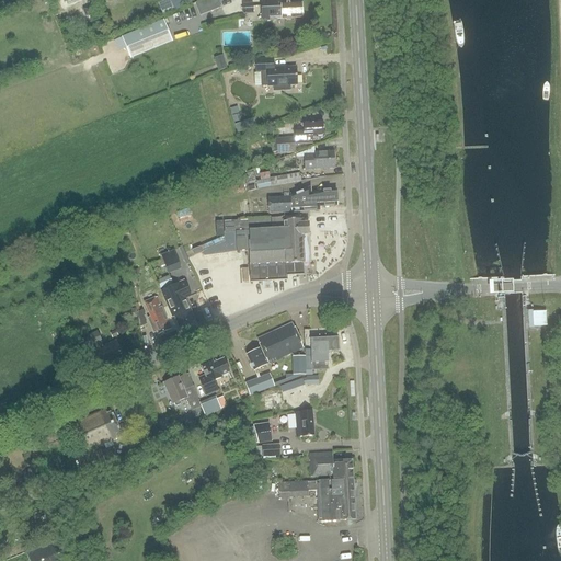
[(221,0),(203,0),(195,3),(201,15),(222,7),(220,1),(221,0)]
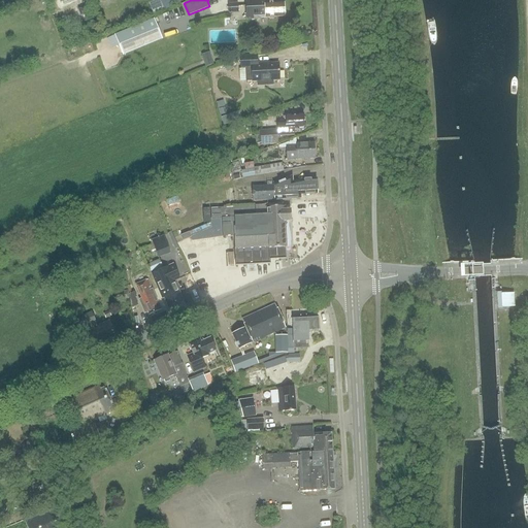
[(245,0),(246,19),(268,18),(268,20),(275,20),(275,17),(283,17),(283,13),(284,13),(284,9),(282,9),(282,3),(272,3),(272,0),(263,0),(263,1),(258,2),(258,0),(245,0)]
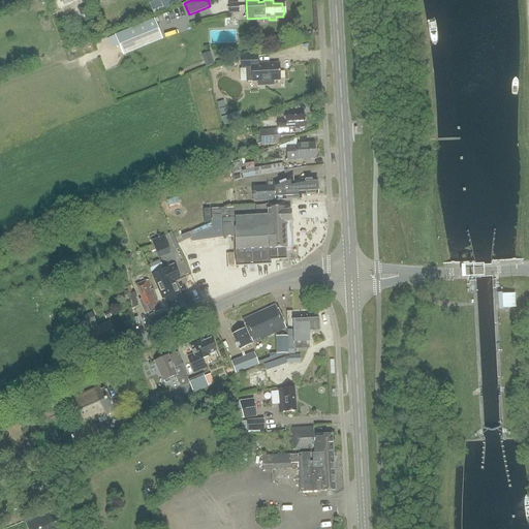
[(228,3),(229,13),(239,12),(239,2),(228,3)]
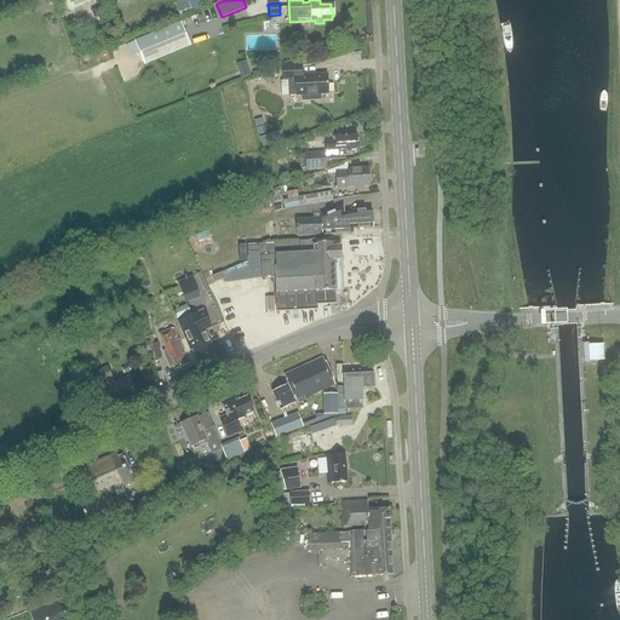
[(102,16),(98,9),(91,11),(95,18),(102,16)]
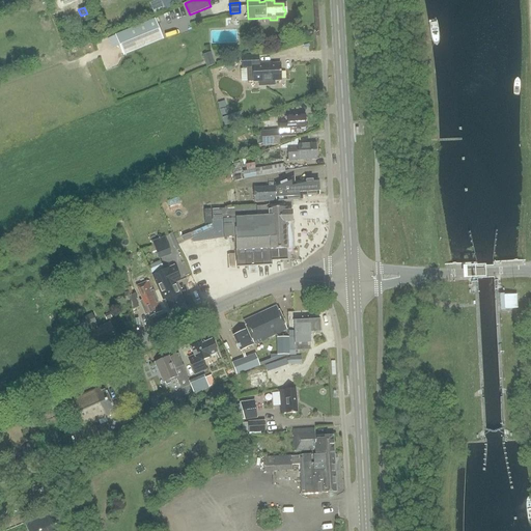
[(155,20),(116,35),(124,55),(163,39),(155,20)]
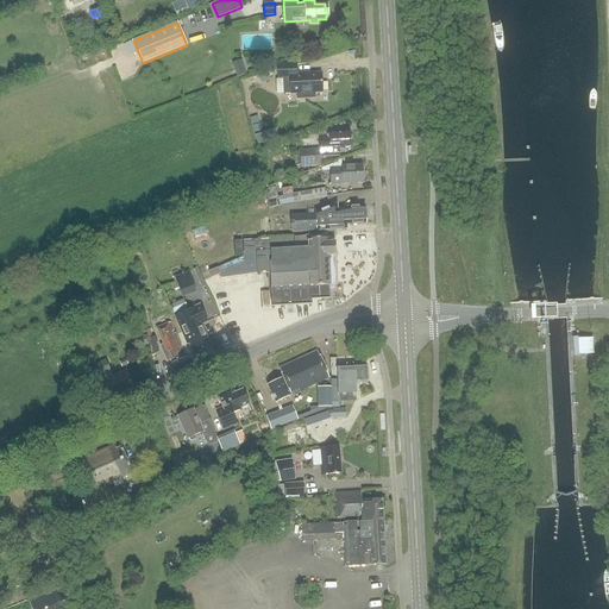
[(233,63),(238,77),(246,74),(242,61),(233,63)]
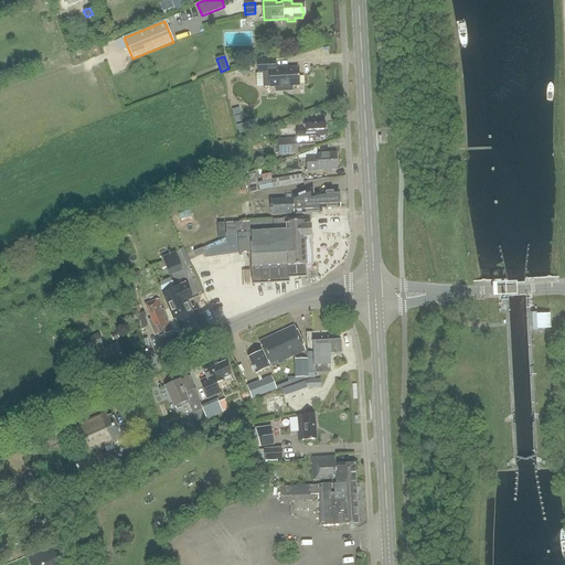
[(276,59),(258,60),(258,73),(263,73),(264,87),(276,87),(276,93),(292,92),(292,86),(299,86),(298,67),(276,70),(276,59)]
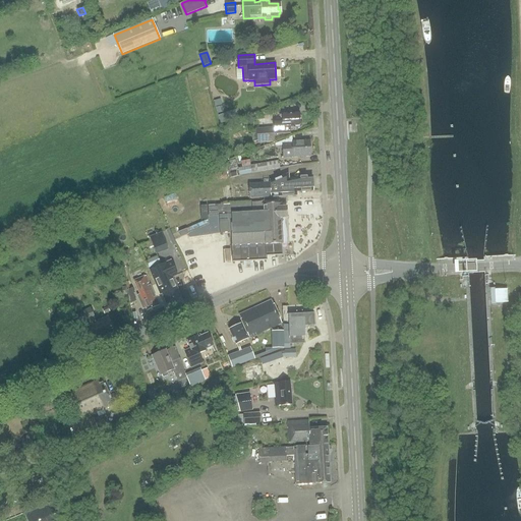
[(223,65),(226,70),(231,67),(228,62),(223,65)]
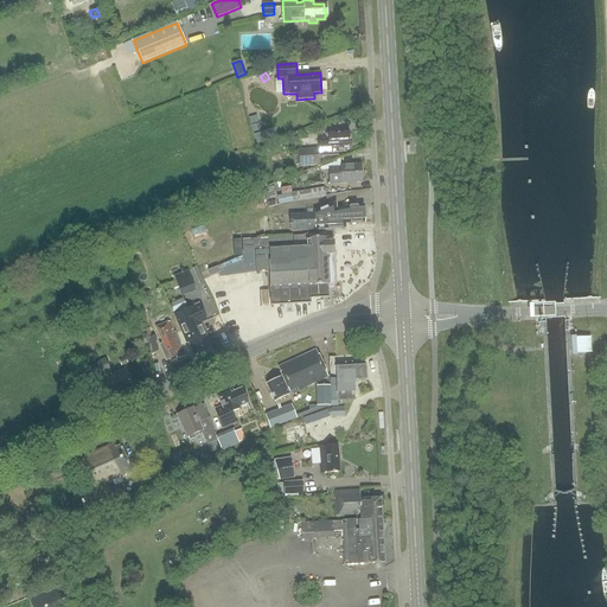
[(263,133),(255,135),(259,145),(267,141),(263,133)]
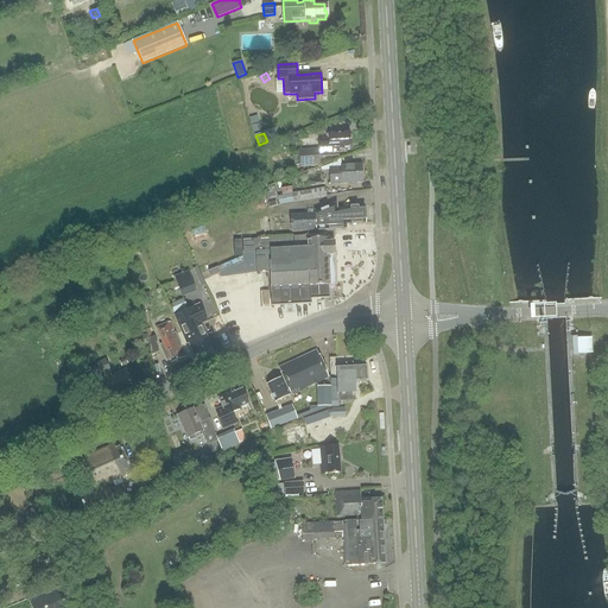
[(321,150),(301,151),(302,168),(320,166),(320,158),(341,156),(340,150),(350,149),(350,141),(352,139),(352,135),(349,134),(349,133),(330,134),(330,141),(321,143),(321,150)]
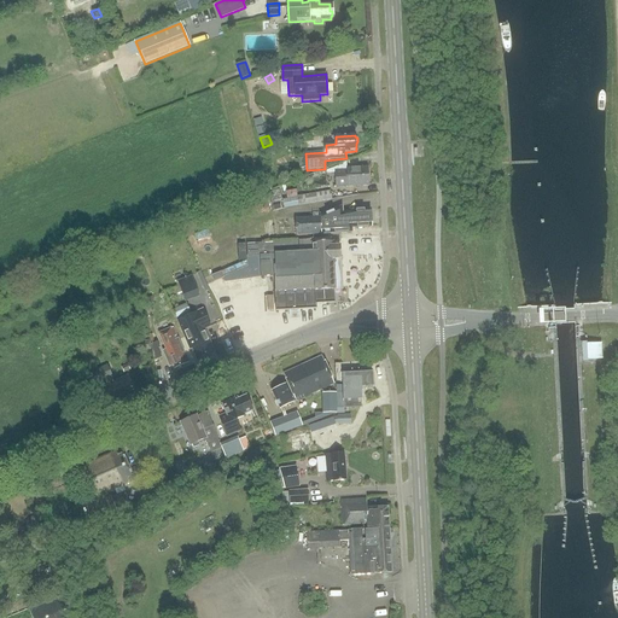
[(336,186),(349,185),(349,187),(369,186),(368,167),(348,168),(348,172),(334,173),(336,186)]
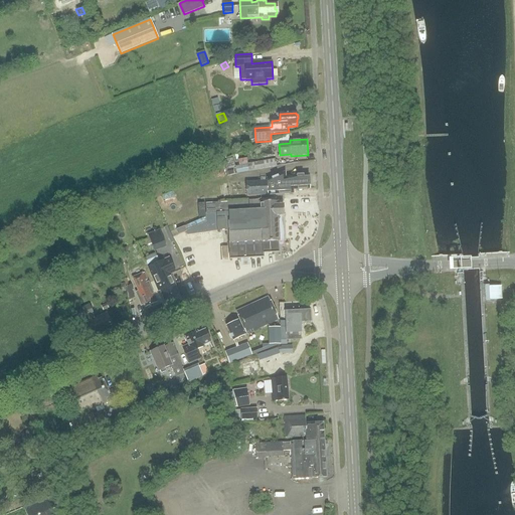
[(240,165),(235,166),(237,173),(249,171),(277,166),(276,159),(248,164),(247,158),(239,160),(240,165)]
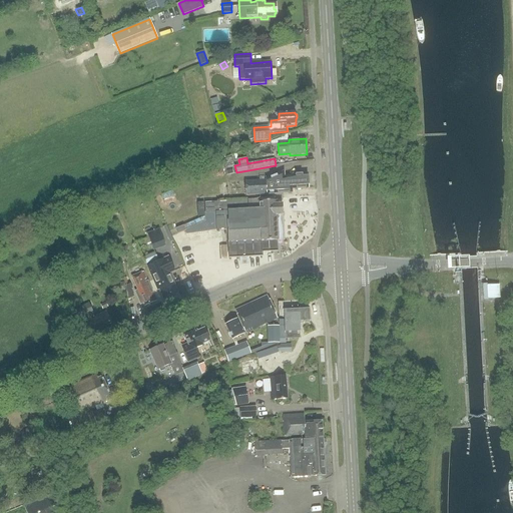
[(284,171),(265,179),(246,181),(247,196),(292,193),(292,188),(309,187),(308,173),(293,174),(293,175),(284,177),(284,171)]
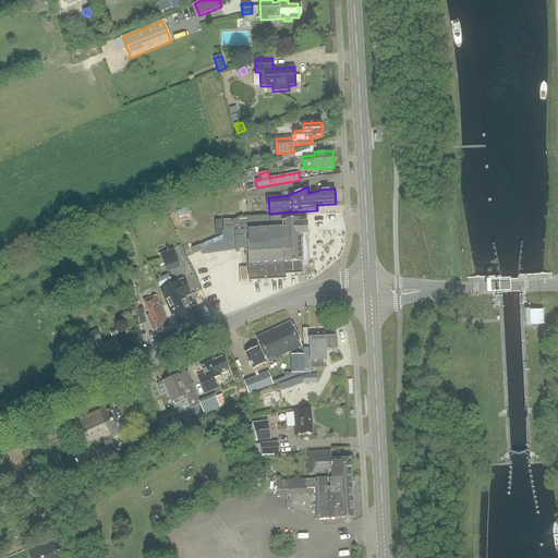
[(177,211),(178,217),(190,213),(187,207),(177,211)]
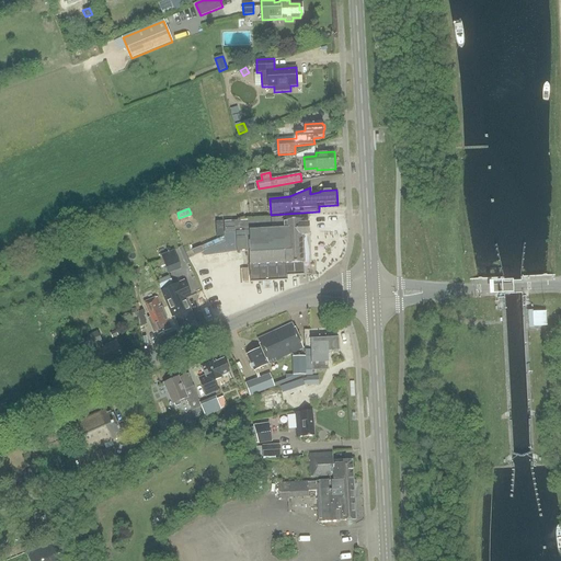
[(158,221),(160,226),(169,222),(167,217),(158,221)]
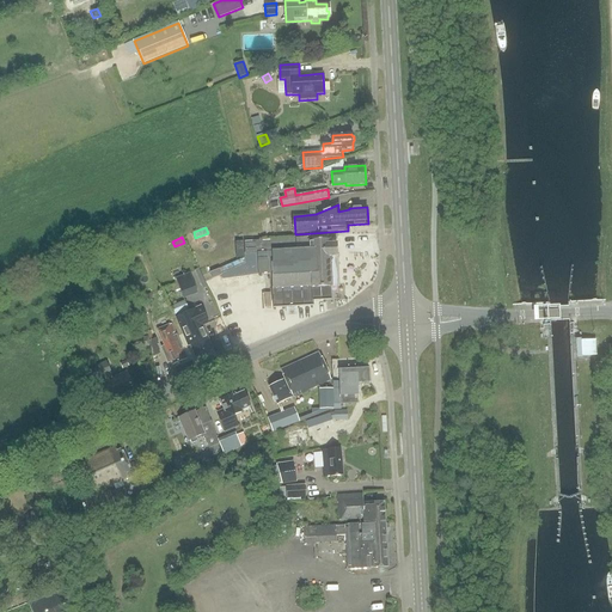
[(331,300),(330,286),(336,285),(334,255),(338,255),(337,243),(330,243),(330,239),(312,240),(313,251),(271,254),(271,263),(273,308),(313,306),(312,300),(331,300)]
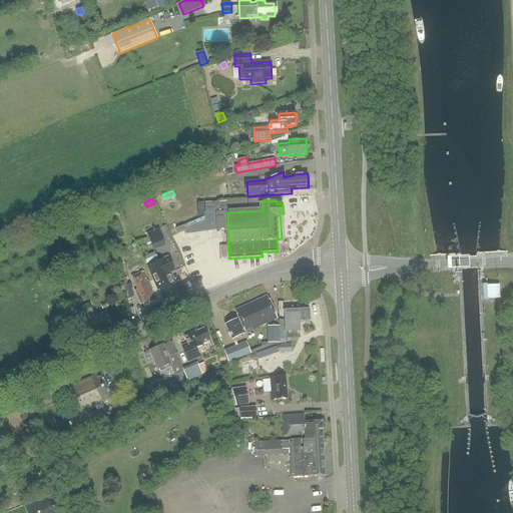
[(215,230),(214,213),(205,213),(205,215),(207,219),(186,229),(185,229),(185,230),(187,234),(215,230)]
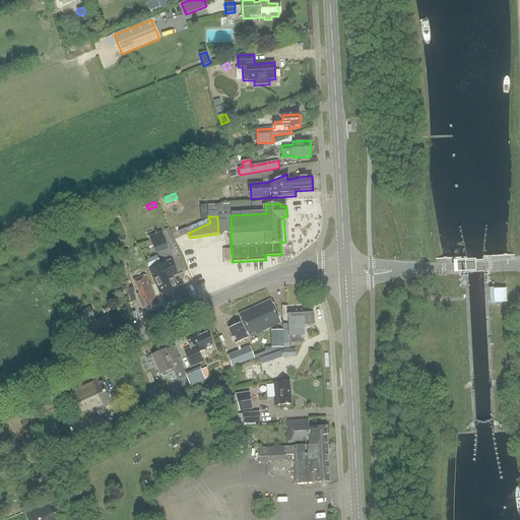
[(187,229),(189,233),(210,222),(208,218),(187,229)]
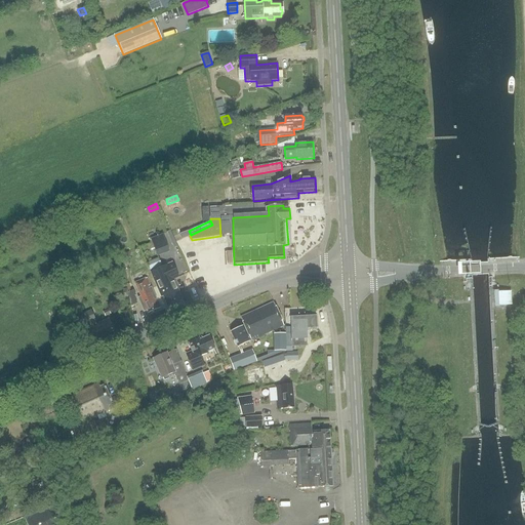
[(179,234),(182,239),(190,236),(188,231),(179,234)]
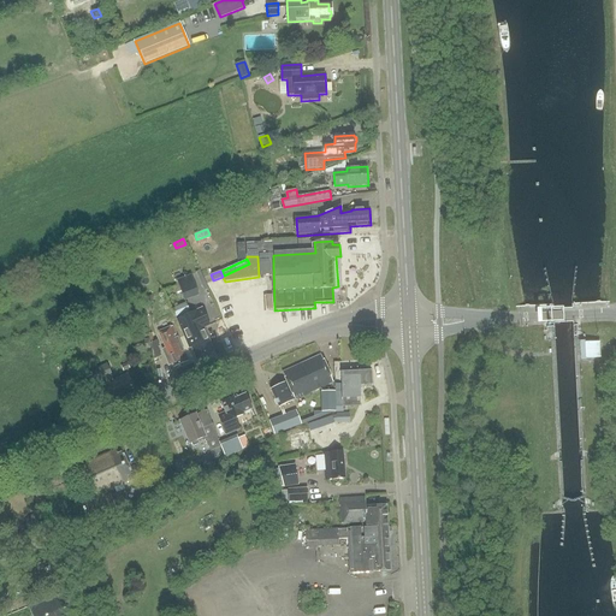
[(182,278),(187,298),(201,295),(196,274),(182,278)]
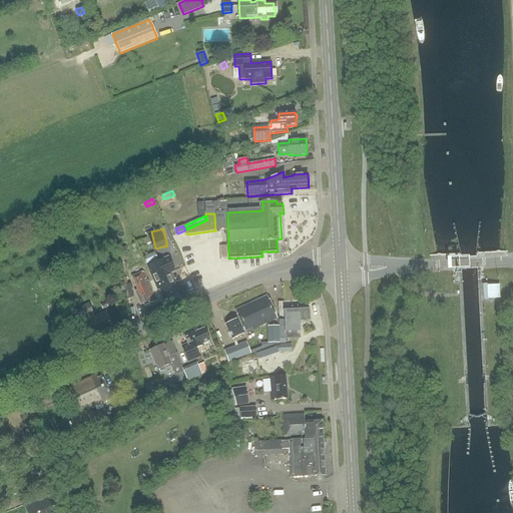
[(146,265),(158,260),(154,252),(143,257),(146,265)]
